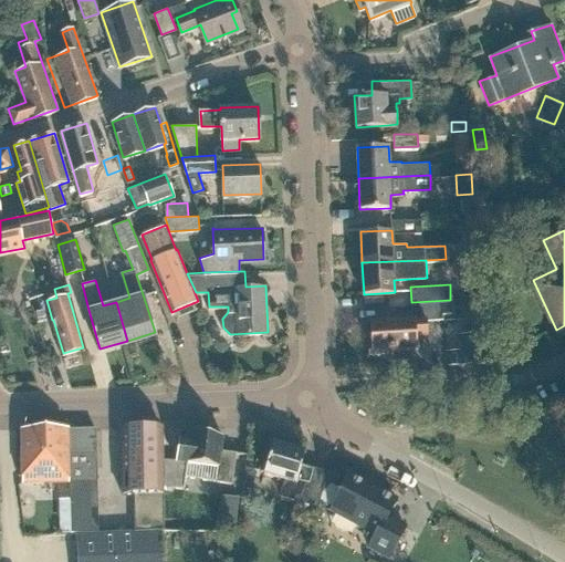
[(414,320),(370,322),(373,354),(375,354),(374,350),(391,349),(393,358),(415,356),(414,346),(416,346),(416,333),(428,332),(427,319),(443,318),(443,315),(453,315),(452,300),(450,301),(450,300),(442,300),(412,302),(414,320)]
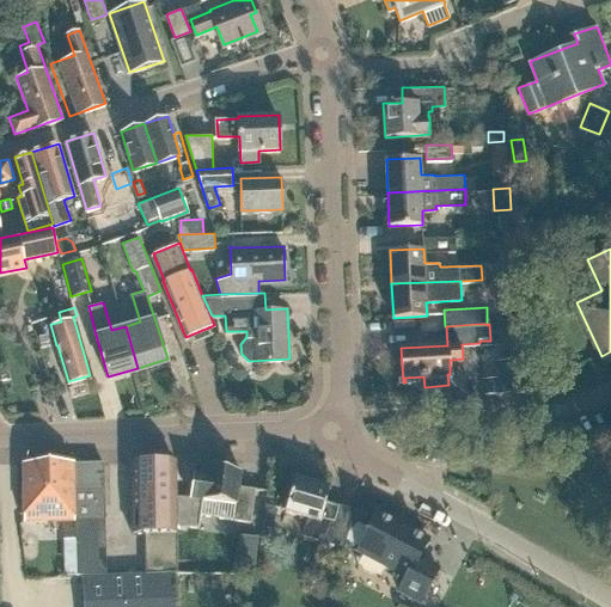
[(48,332),(38,335),(42,347),(50,344),(48,332)]
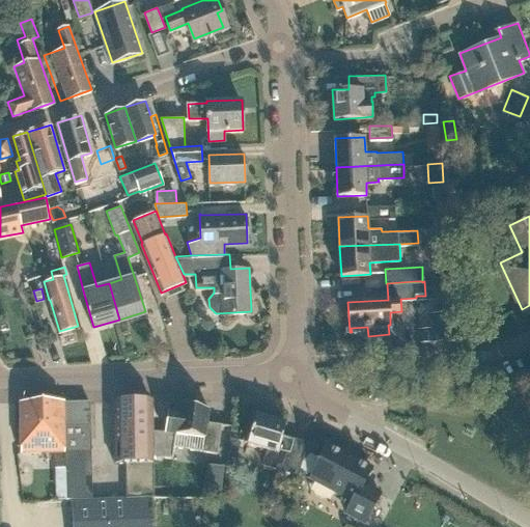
[(451,311),(431,312),(433,327),(434,340),(452,338),(451,311)]
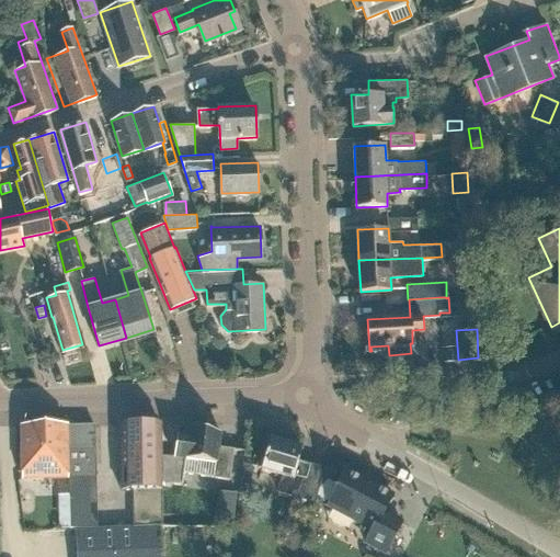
[(457,345),(443,347),(444,360),(458,360),(457,345)]
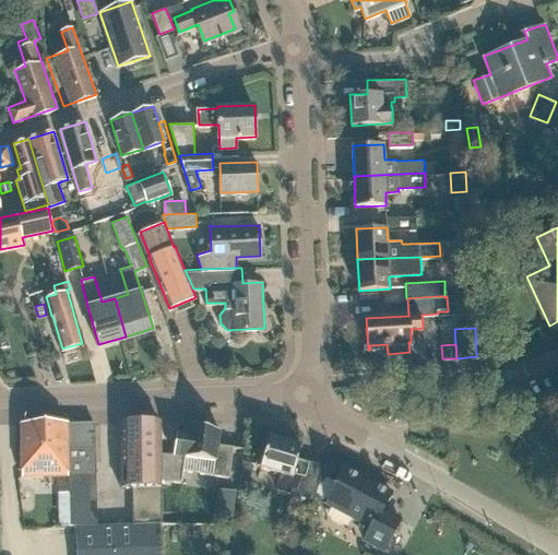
[(162,486),(162,477),(161,450),(161,420),(120,421),(121,485),(133,485),(133,486),(162,486)]
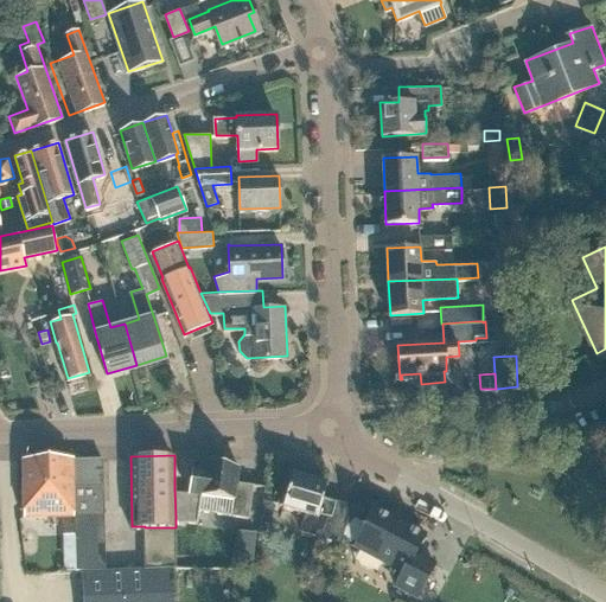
[(89,484),(89,456),(72,456),(74,485),(89,484)]
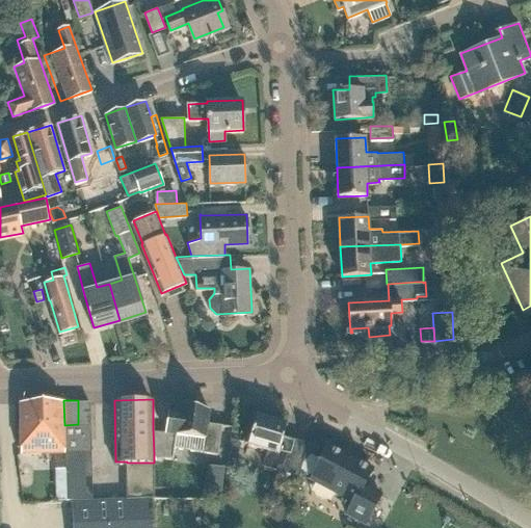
[(78,424),(91,424),(90,400),(78,400),(78,424)]
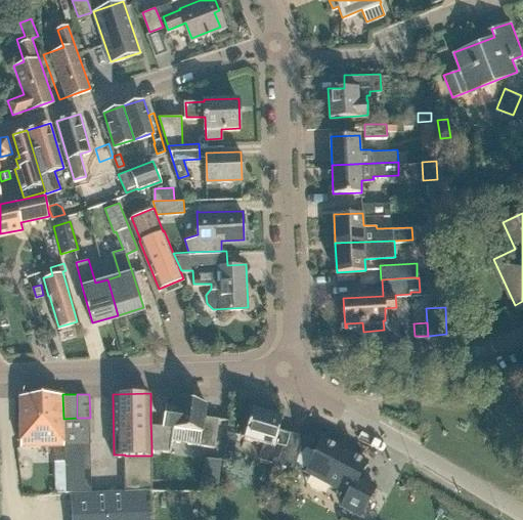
[(62,395),(20,395),(22,443),(62,443),(62,395)]
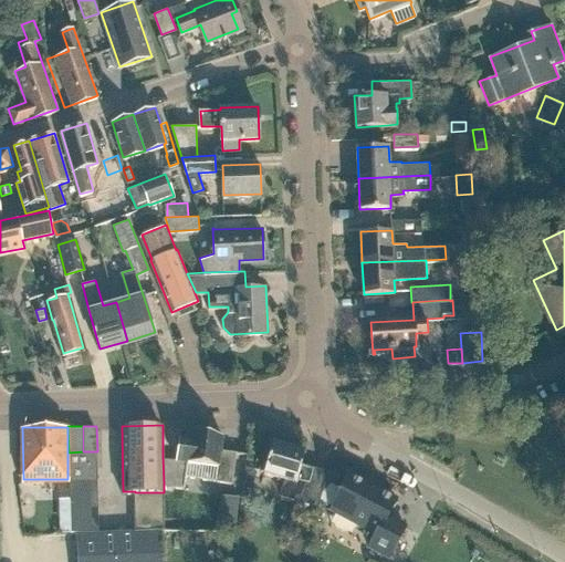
[(163,456),(164,484),(184,487),(186,475),(232,481),(237,451),(221,449),(223,434),(192,429),(190,444),(179,441),(177,458),(163,456)]
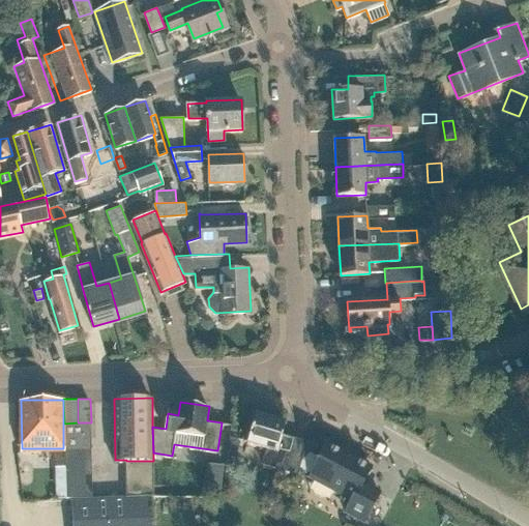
[(257,413),(248,442),(266,448),(262,462),(297,472),(306,441),(285,434),(289,422),(257,413)]
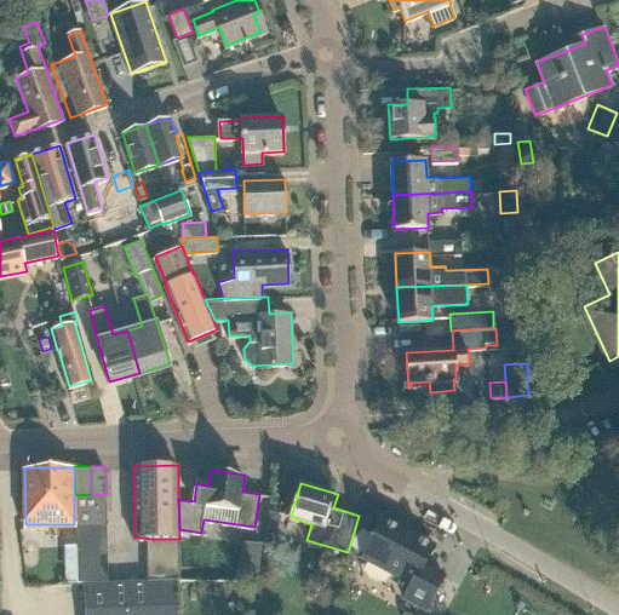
[(107,494),(91,494),(75,495),(75,509),(107,509),(107,494)]
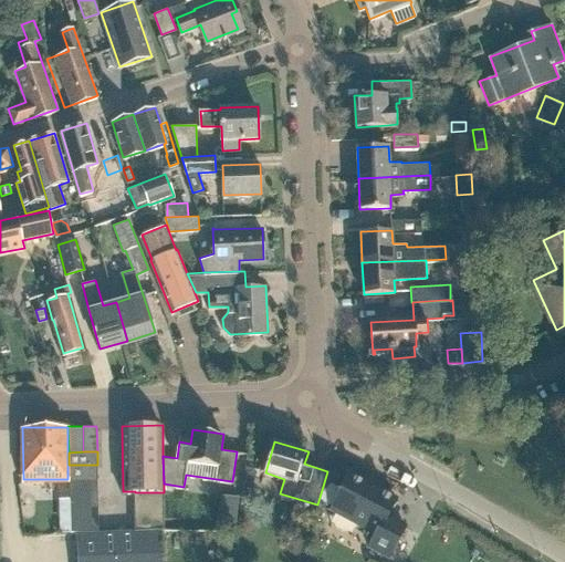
[(247,464),(243,486),(253,486),(257,467),(247,464)]
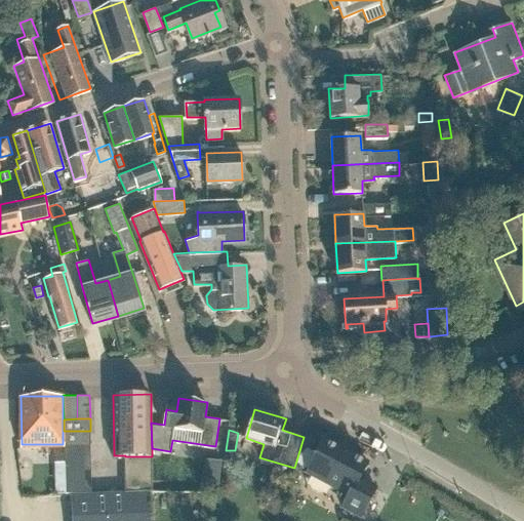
[(90,442),(90,431),(64,431),(64,443),(90,442)]
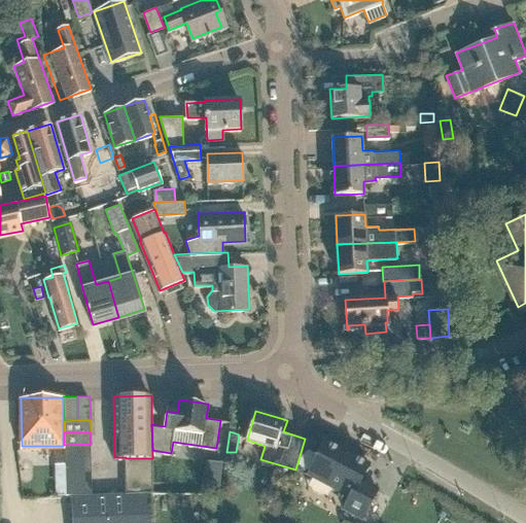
[(309,448),(303,464),(313,468),(310,474),(352,496),(345,509),(363,518),(379,489),(362,480),(371,463),(327,441),(321,453),(309,448)]
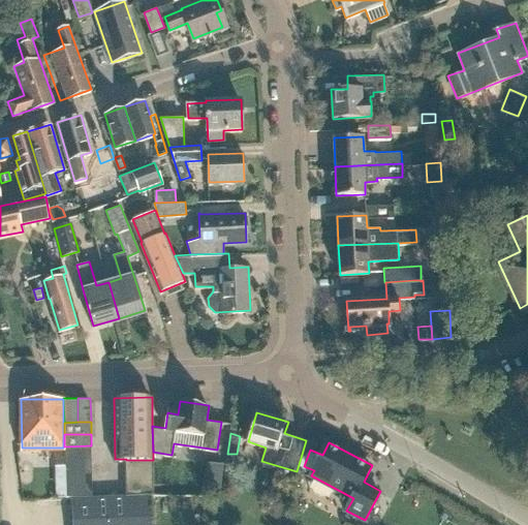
[(91,459),(91,445),(64,446),(64,459),(91,459)]
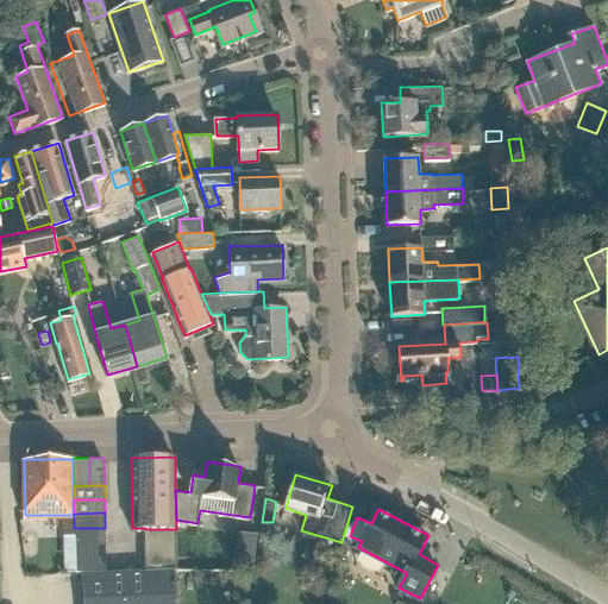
[(105,541),(105,528),(74,528),(74,534),(74,541),(105,541)]
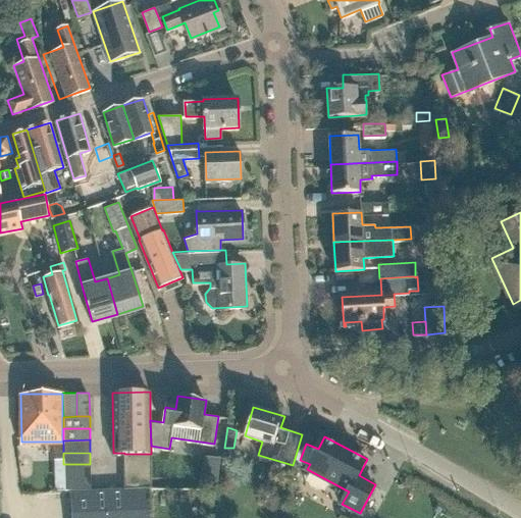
[(151,464),(151,454),(124,454),(124,465),(151,464)]
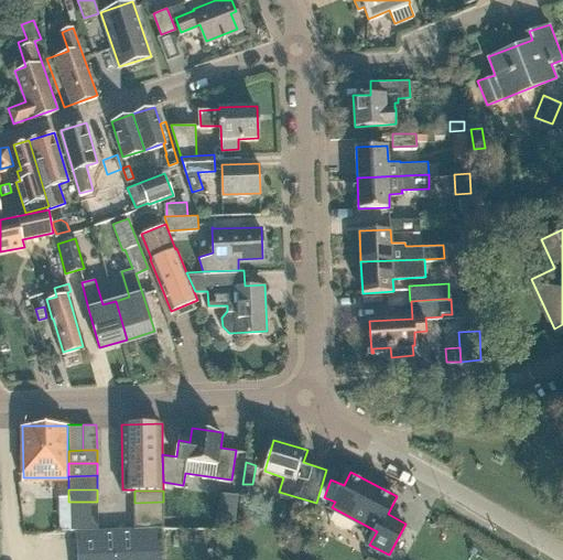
[(68,495),(57,495),(58,528),(69,528),(69,516),(68,502),(68,495)]
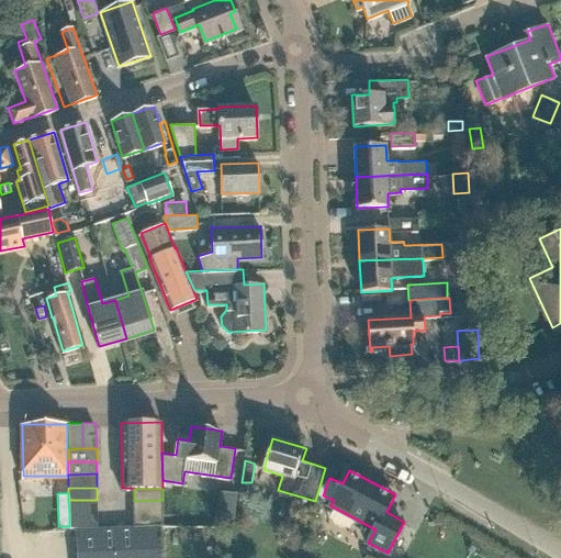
[(97,513),(97,500),(68,500),(69,514),(97,513)]
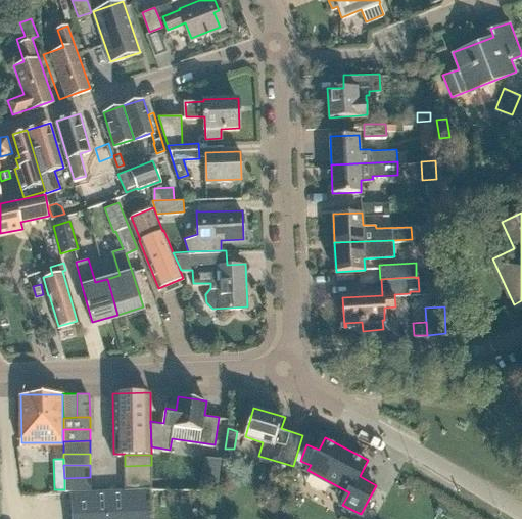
[(151,476),(151,465),(125,466),(125,476),(151,476)]
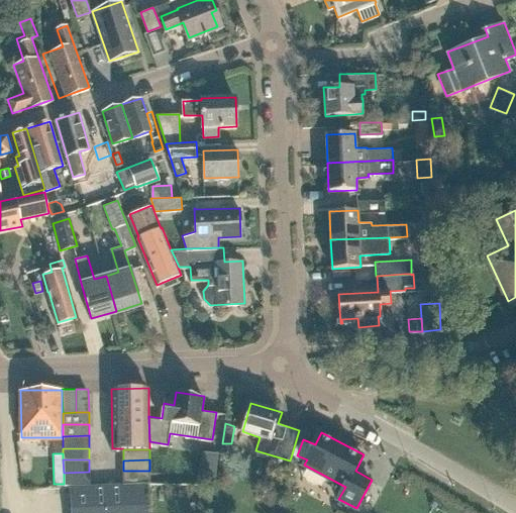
[(149,471),(123,471),(123,482),(149,481),(149,471)]
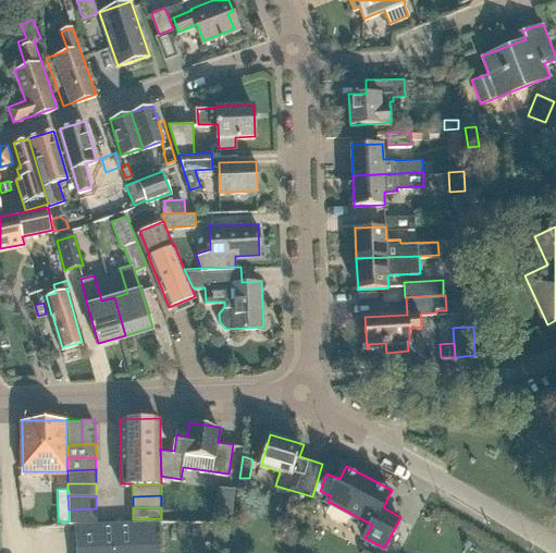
[(97,521),(96,508),(69,510),(69,521),(97,521)]
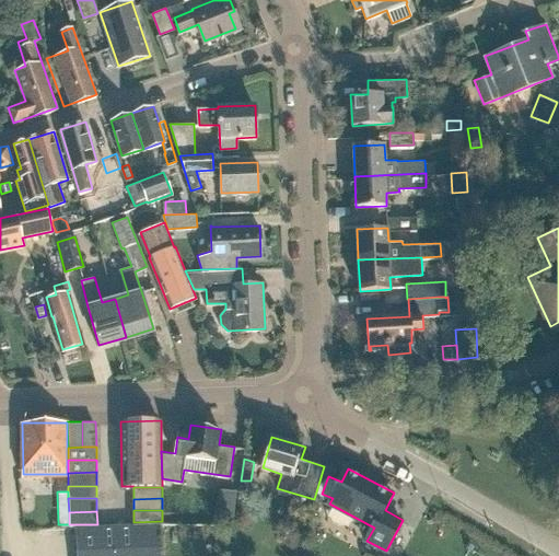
[(160,555),(159,523),(77,526),(78,555),(160,555)]
